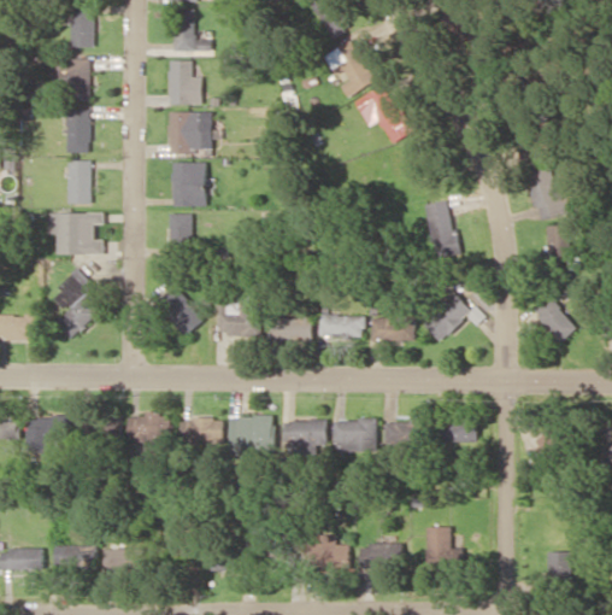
[(93,48),(93,5),(70,5),(70,48),(93,48)]
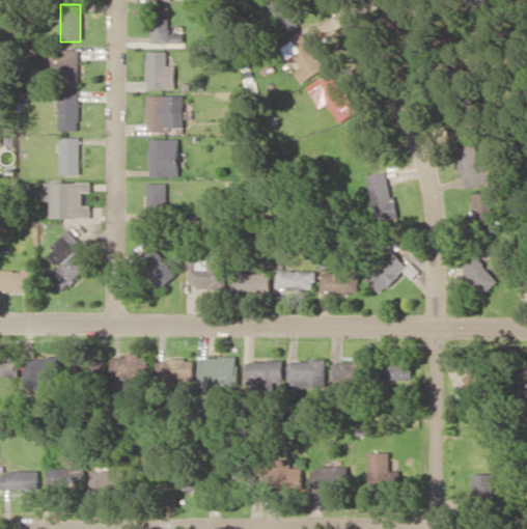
[(149,47),(182,47),(183,35),(167,35),(168,8),(150,8),(149,47)]
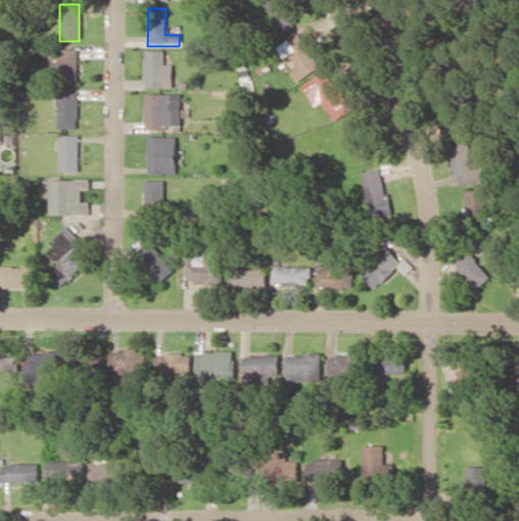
[(318,69),(307,50),(310,48),(300,33),(283,43),(288,52),(280,56),(285,64),(290,61),(294,69),(288,74),(293,83),(318,69)]
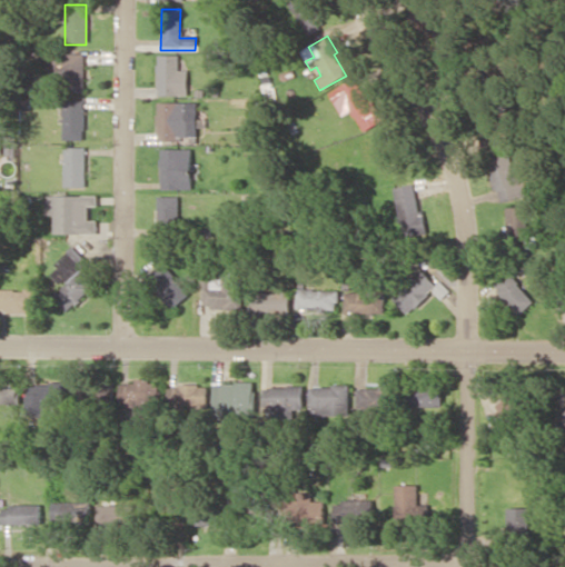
[(82,56),(59,56),(60,93),(83,92),(82,56)]
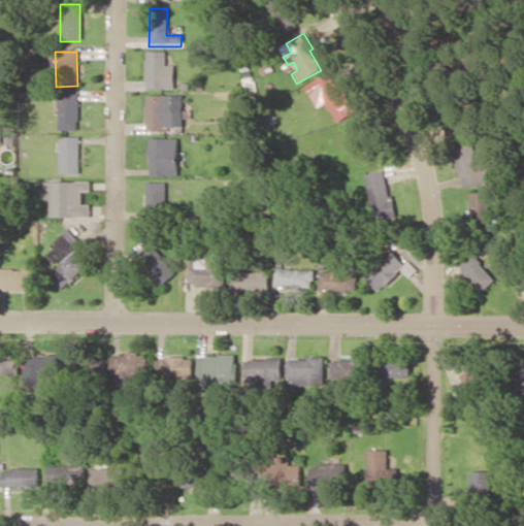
[(172,90),(173,67),(164,66),(165,53),(145,52),(144,90),(172,90)]
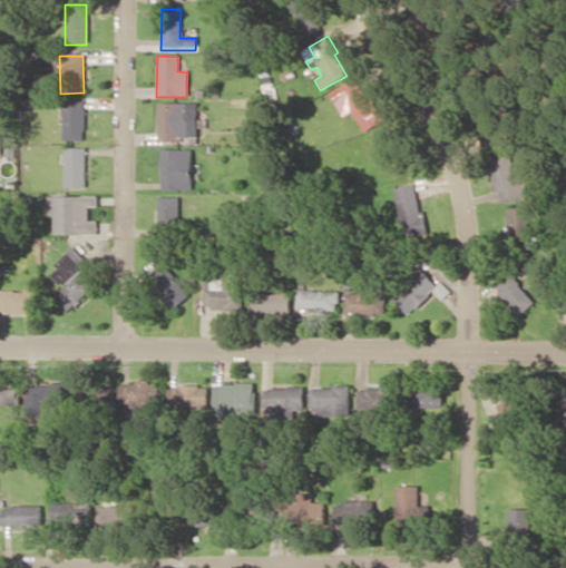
[(340,118),(350,113),(361,133),(381,123),(370,98),(364,101),(354,80),(328,94),(340,118)]
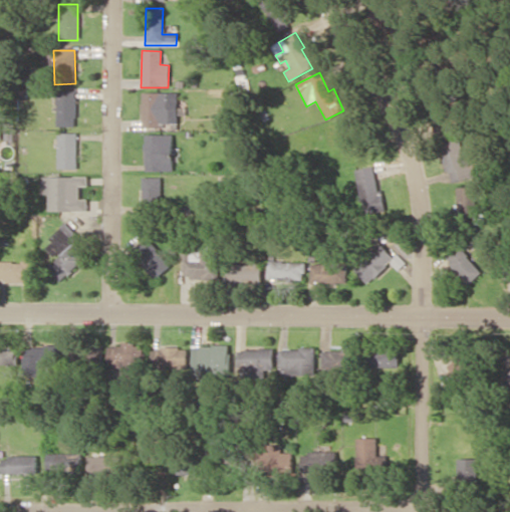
[(54,128),(74,128),(74,91),(55,91),(54,128)]
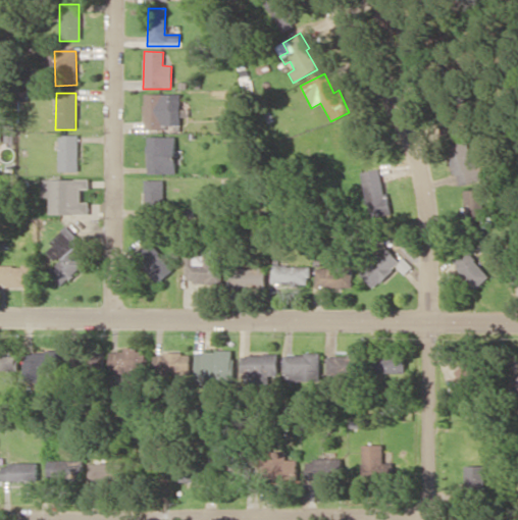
[(182,96),(143,95),(143,131),(166,132),(166,126),(179,127),(180,117),(182,117),(182,96)]
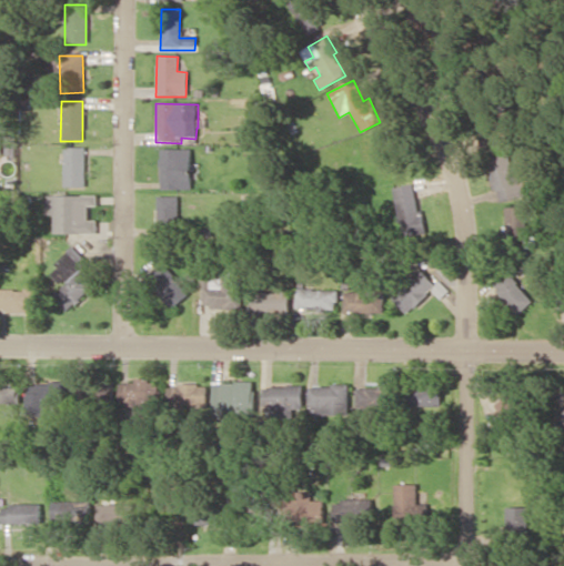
[(62,189),(84,188),(83,148),(62,149),(62,189)]
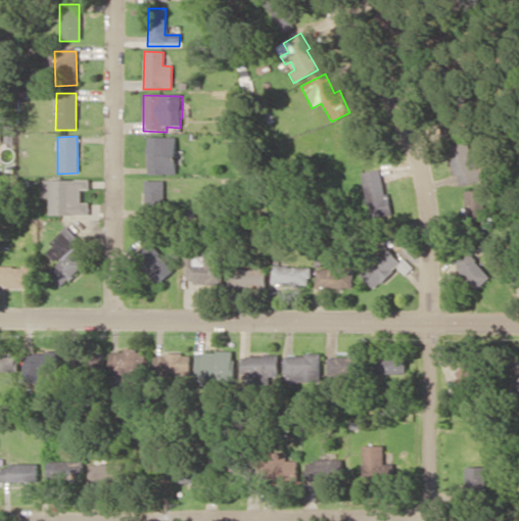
[(175,176),(176,138),(146,138),(146,176),(175,176)]
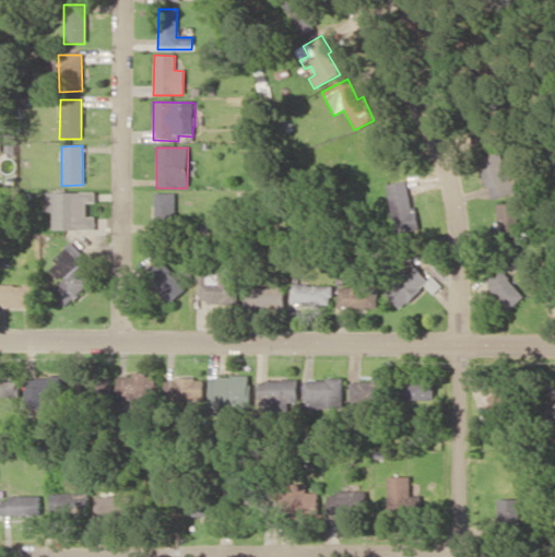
[(488,200),(512,194),(502,147),(474,154),(482,189),(486,188),(488,200)]
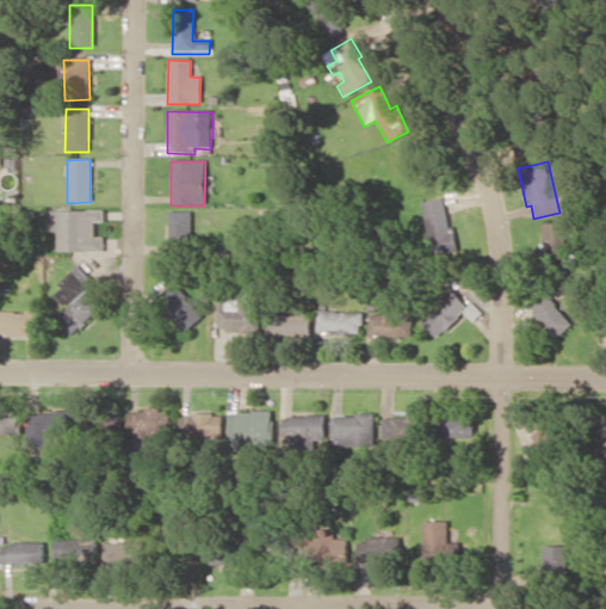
[(428,257),(452,252),(444,198),(419,203),(428,257)]
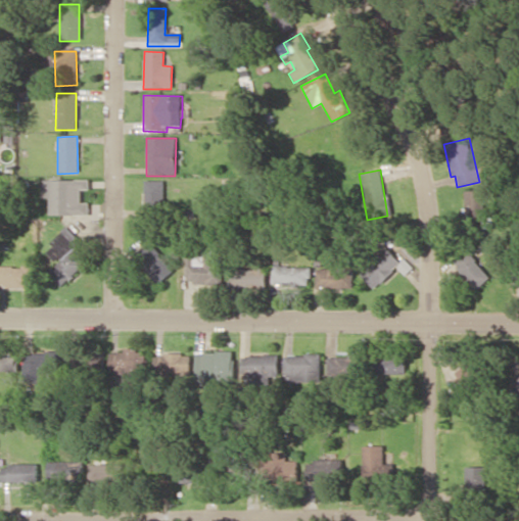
[(87,181),(40,181),(40,198),(48,198),(48,216),(87,216),(87,204),(80,204),(80,191),(88,191),(87,181)]
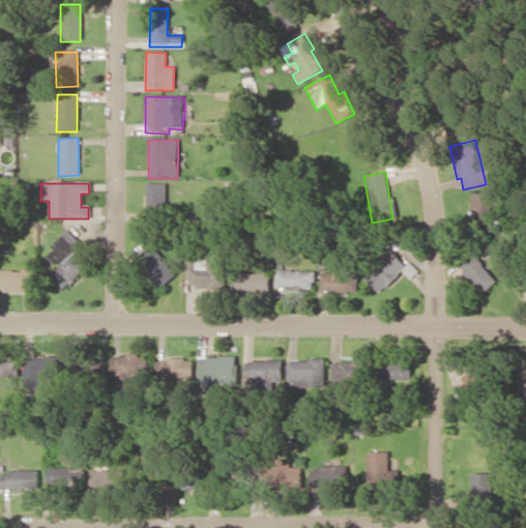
[(145,184),(146,218),(166,217),(165,184),(145,184)]
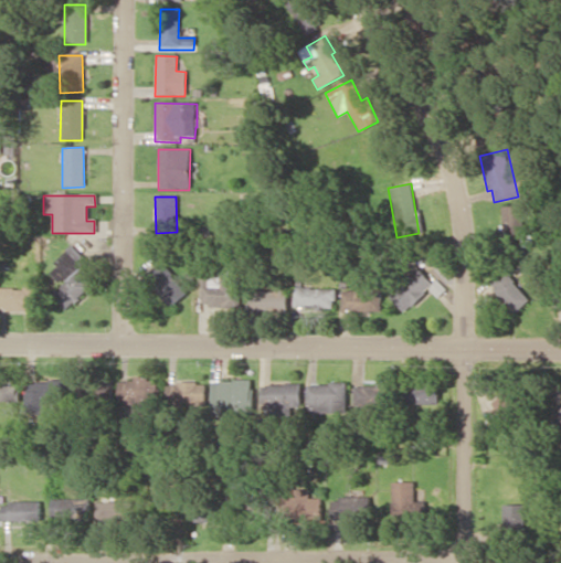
[(499,206),(501,250),(528,248),(528,241),(520,241),(519,206),(499,206)]
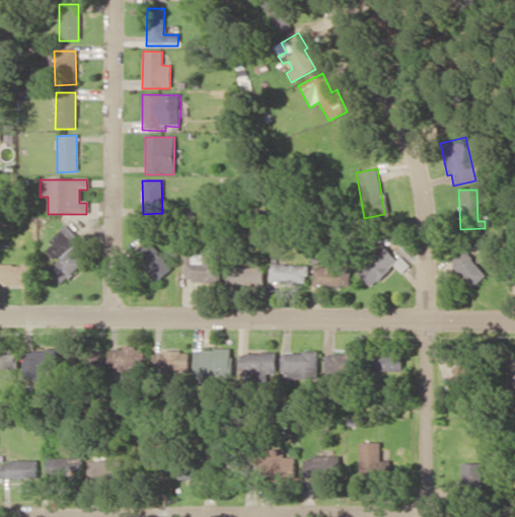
[(58,286),(86,263),(72,247),(79,241),(67,227),(43,247),(55,263),(46,271),(58,286)]
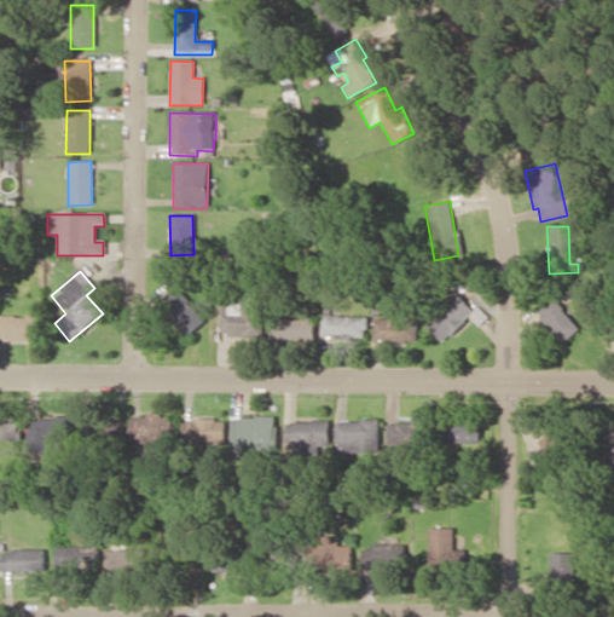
[(204,321),(174,289),(157,305),(187,338),(204,321)]
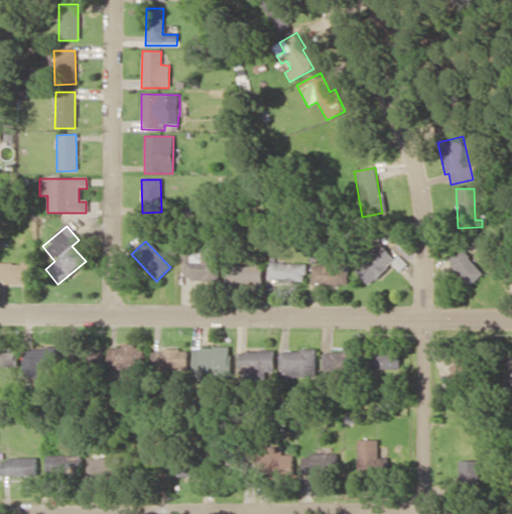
[(403,266),(381,245),(354,273),(368,287),(389,264),(397,273),(403,266)]
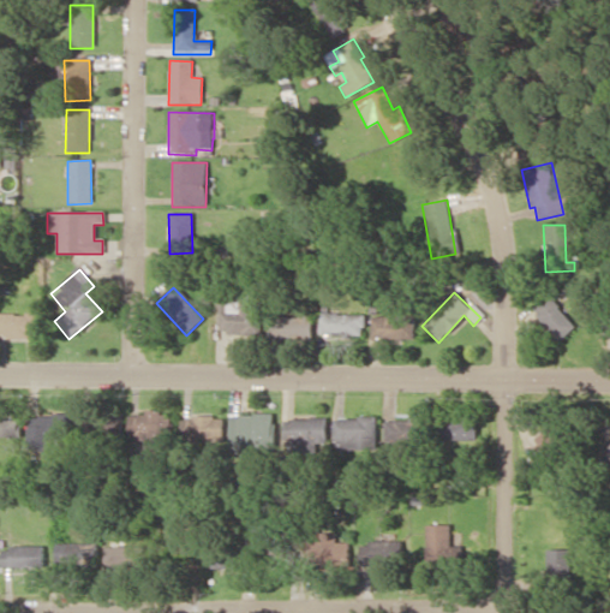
[(558,343),(574,327),(544,295),(528,309),(558,343)]
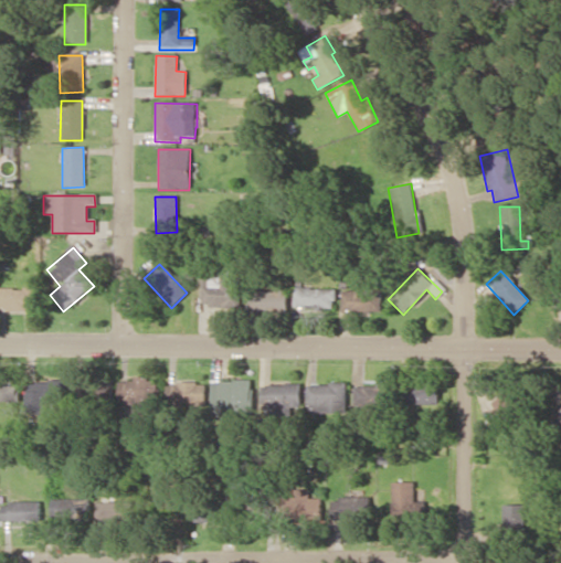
[(200,279),(201,307),(239,306),(237,278),(200,279)]
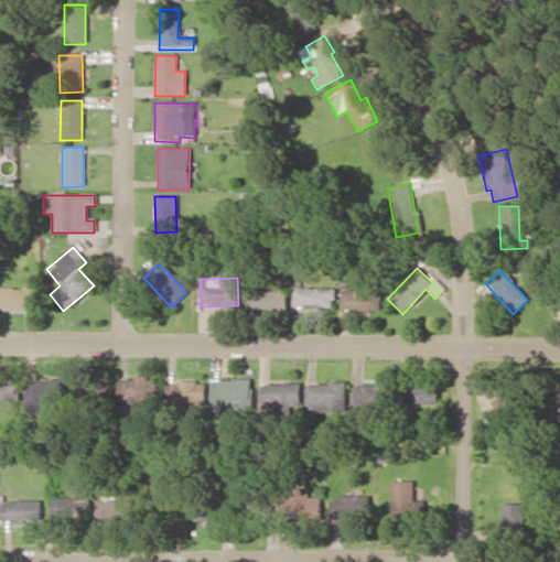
[(291,307),(332,307),(332,289),(299,289),(299,282),(291,282),(291,307)]
